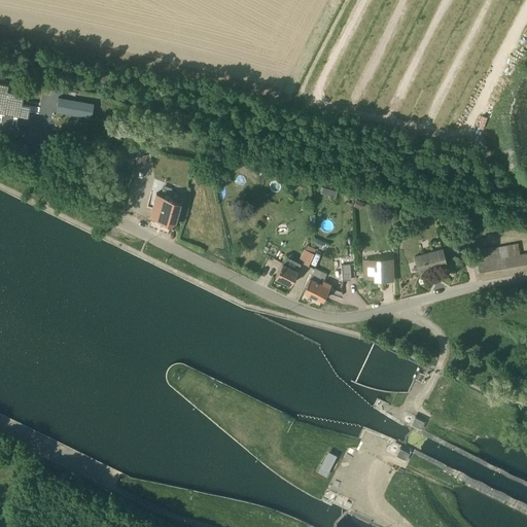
[(0,92),(0,105),(6,107),(4,116),(5,116),(5,113),(28,117),(30,106),(22,105),(23,96),(0,92)]
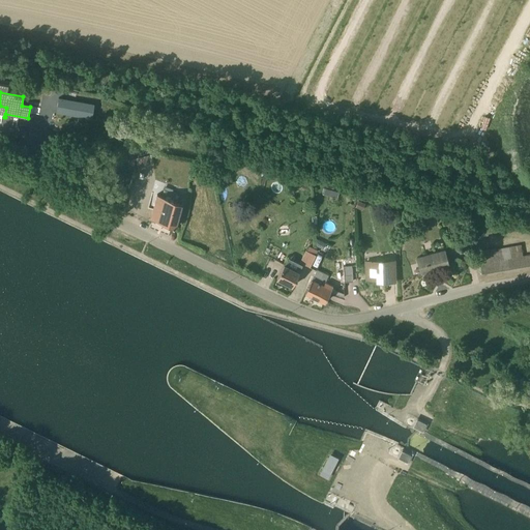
[(56,113),(92,119),(94,105),(58,98),(56,113)]
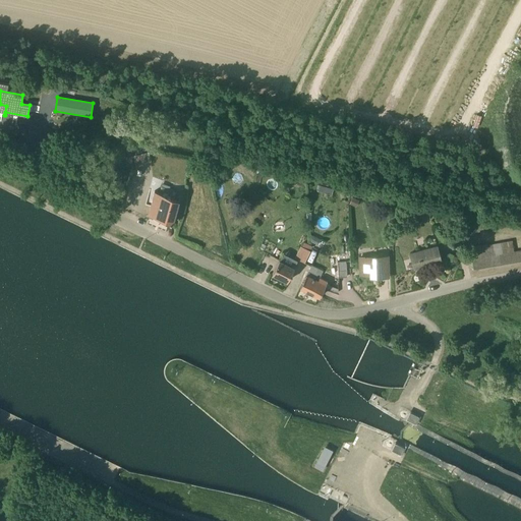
[(148,148),(132,151),(134,159),(132,159),(134,166),(151,161),(148,148)]
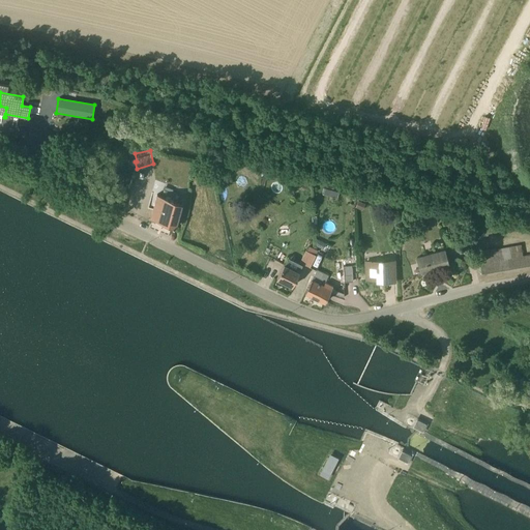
[(156,194),(151,218),(175,228),(181,203),(156,194)]
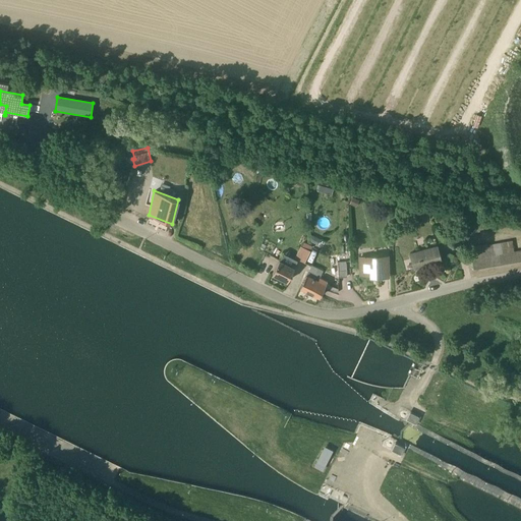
[(314,237),(311,235),(311,242),(312,242),(319,245),(321,239),(314,236),(314,237)]
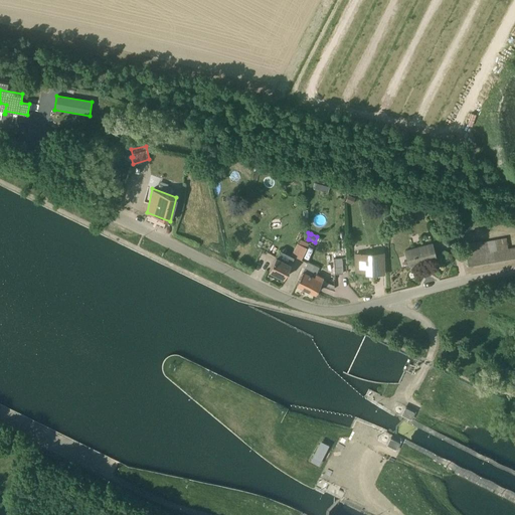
[(510,259),(508,247),(507,247),(505,238),(500,239),(504,260),(510,259)]
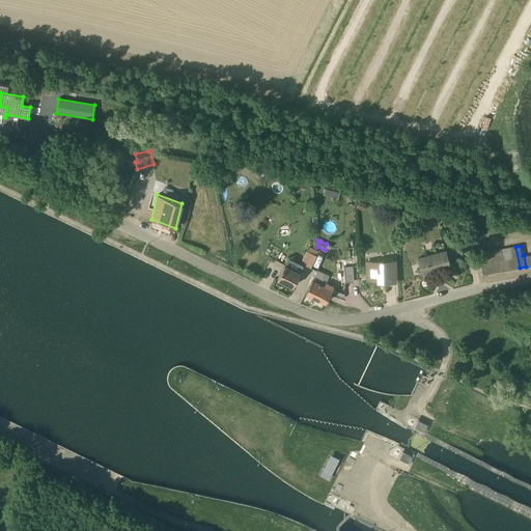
[(307,250),(307,251),(316,256),(318,252),(309,247),(308,247),(307,249),(307,250)]
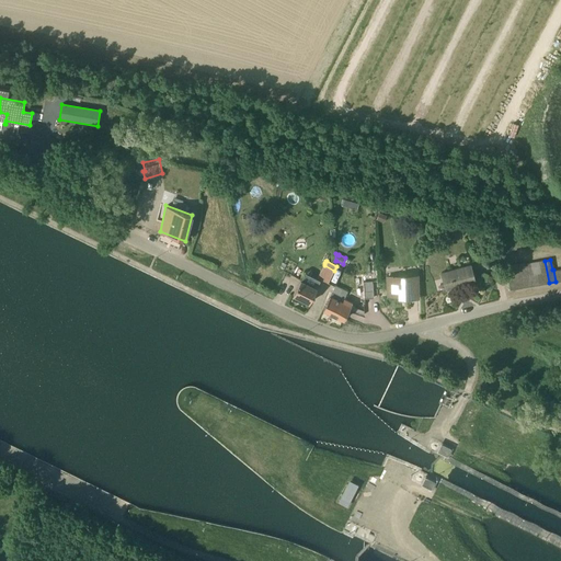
[(542,284),(549,283),(545,261),(538,262),(542,284)]
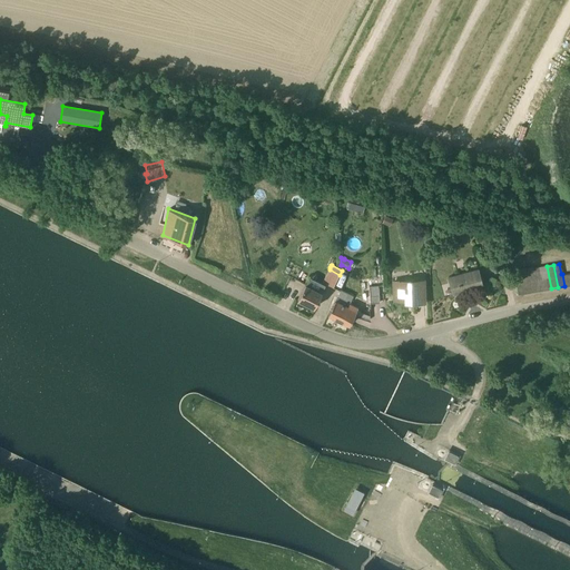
[(544,290),(551,288),(547,266),(541,267),(544,290)]
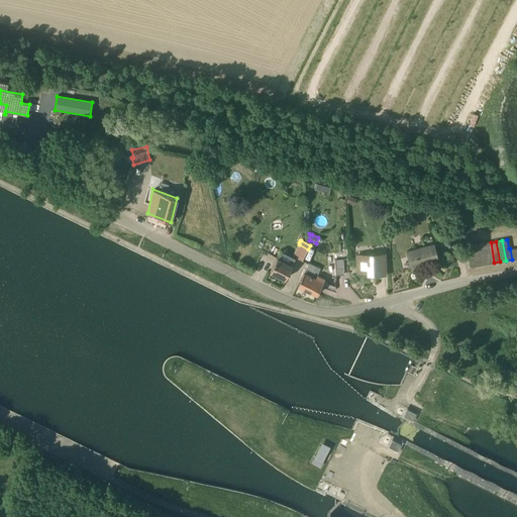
[(488,265),(494,263),(491,242),(485,243),(488,265)]
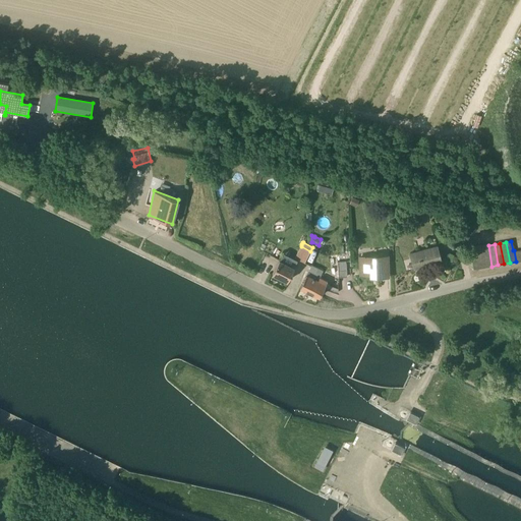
[(485,268),(491,267),(488,245),(482,246),(485,268)]
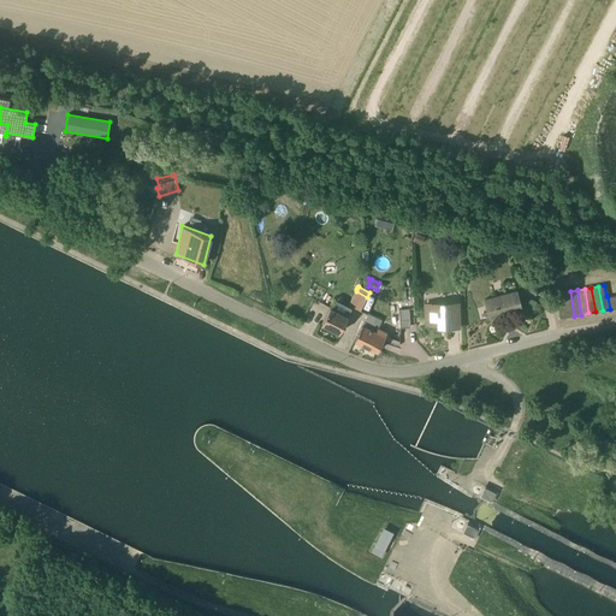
[(361,311),(367,297),(356,291),(349,304),(361,311)]
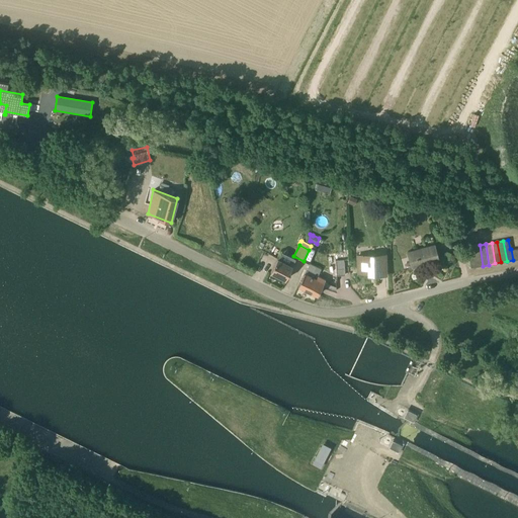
[(407,252),(412,268),(439,260),(435,245),(407,252)]
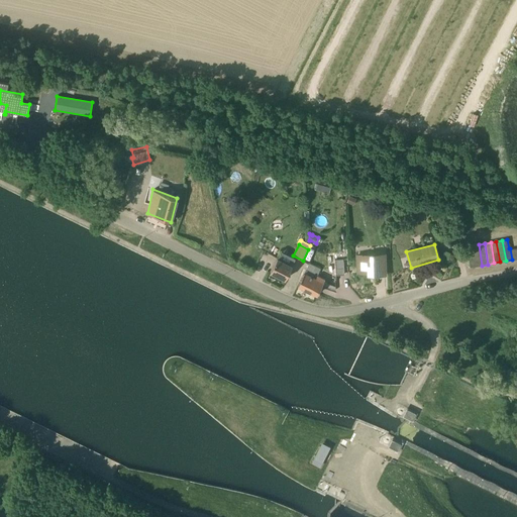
[(476,267),(482,266),(479,244),(473,245),(476,267)]
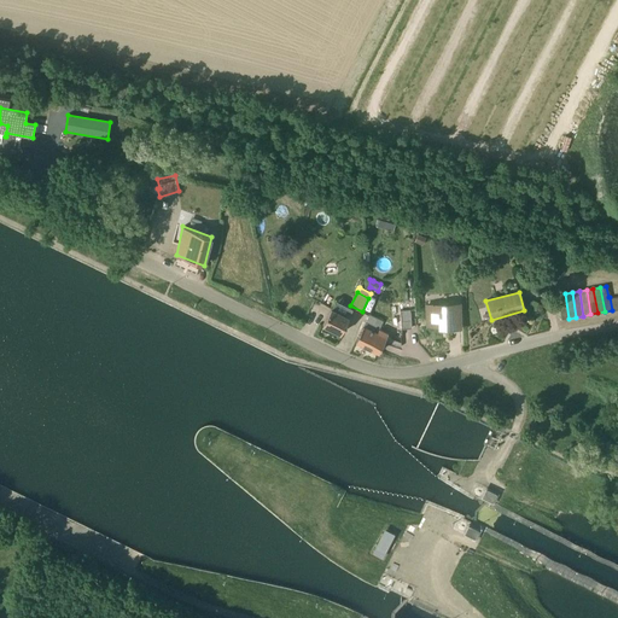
[(561,320),(569,319),(565,293),(558,295),(561,320)]
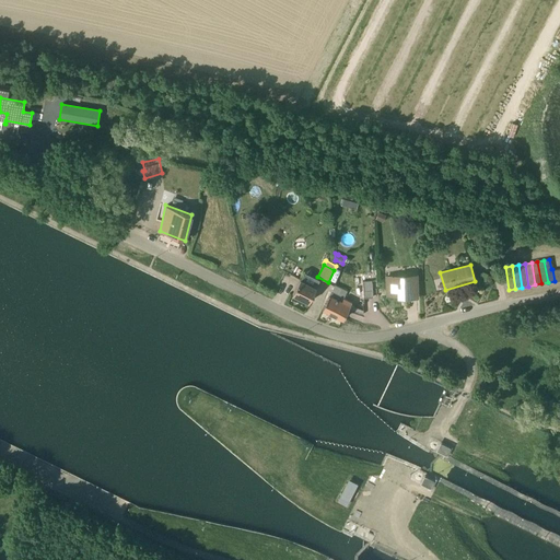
[(387,278),(387,295),(399,294),(399,298),(417,296),(417,276),(387,278)]
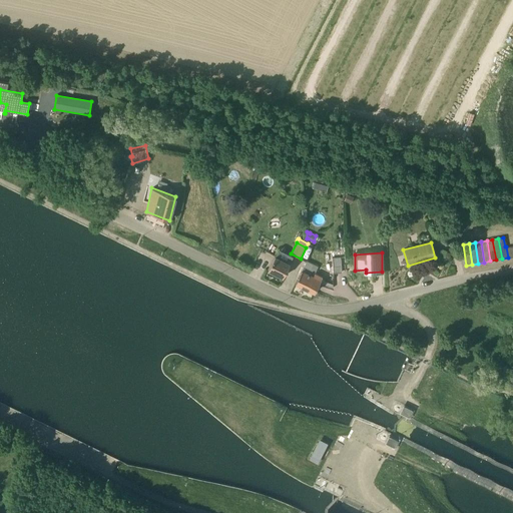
[(275,257),(268,270),(283,278),(289,264),(275,257)]
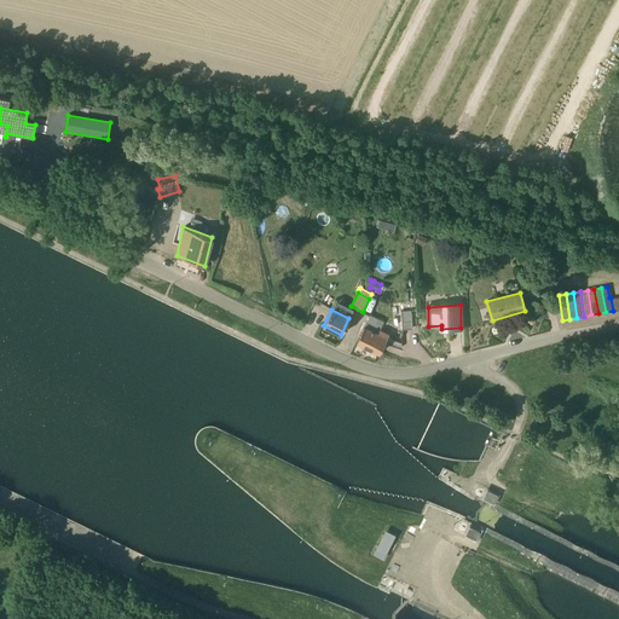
[(411,311),(400,311),(401,317),(403,329),(412,329),(411,317),(411,311)]
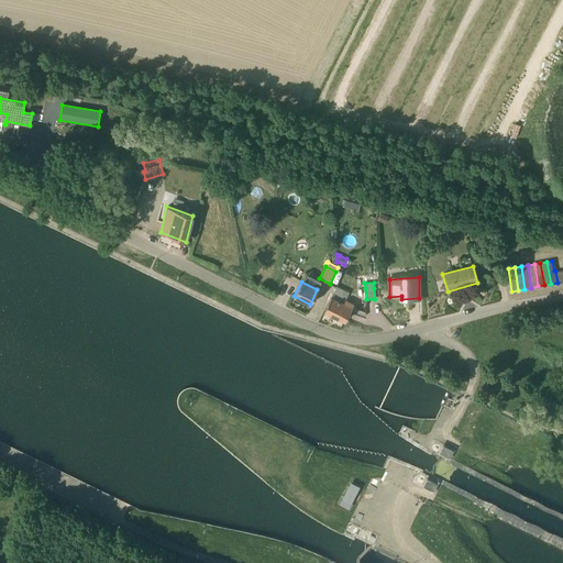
[(345,321),(346,319),(354,304),(345,299),(343,304),(331,298),(324,311),(345,321)]
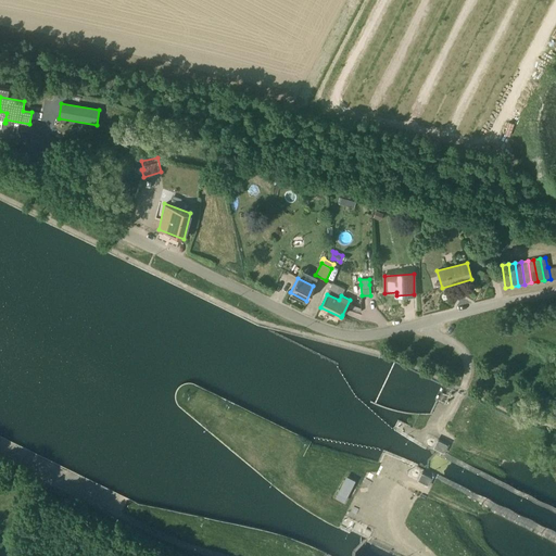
[(447,444),(439,440),(438,440),(433,447),(443,453),(447,444)]
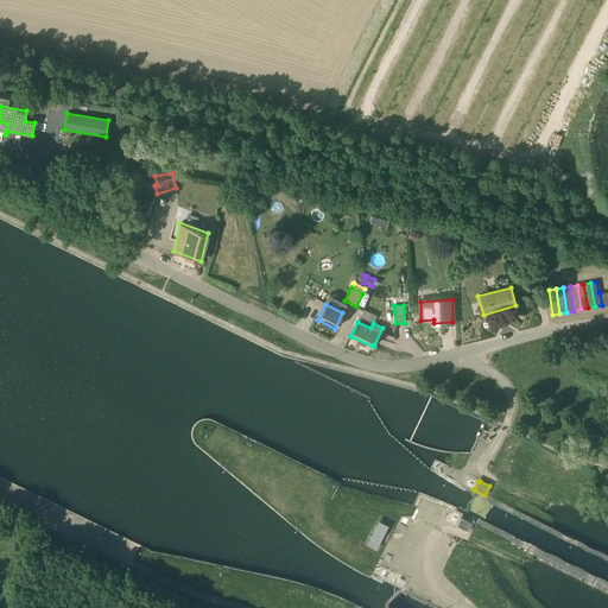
[(468,531),(470,525),(472,523),(461,517),(456,525),(468,531)]
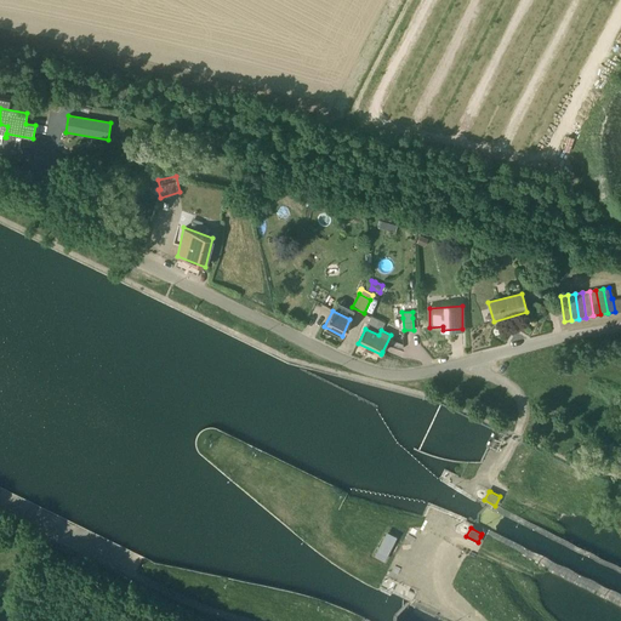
[(383,560),(394,536),(383,531),(372,556),(383,560)]
